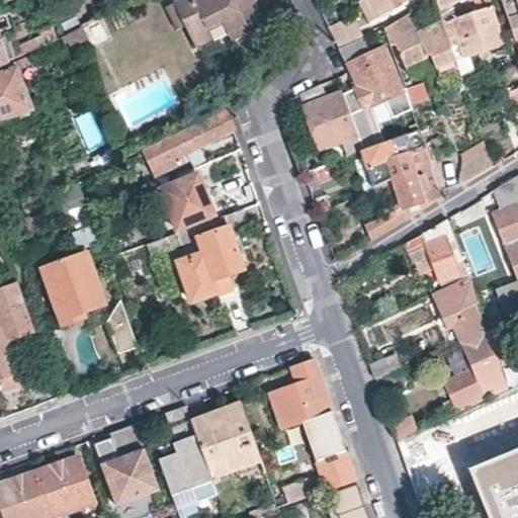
[(176,0),(173,2),(184,25),(189,37),(207,29),(224,21),(233,40),(265,24),(253,0),(176,0)]
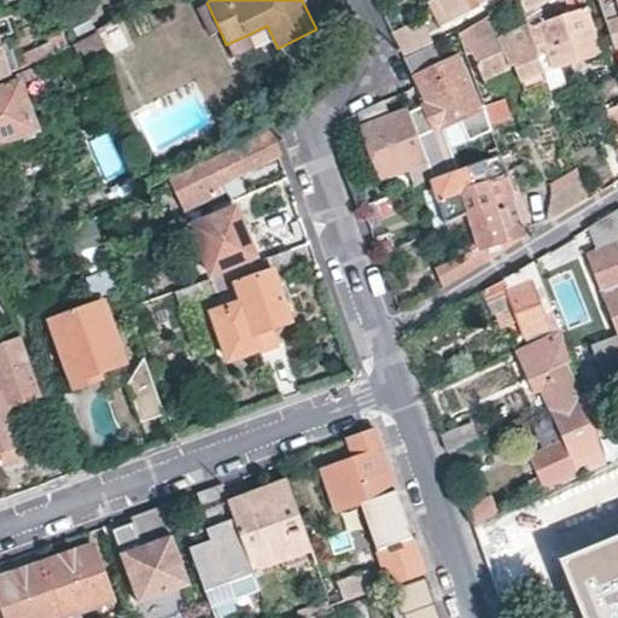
[(426,0),(423,3),(435,23),(479,0),(426,0)]
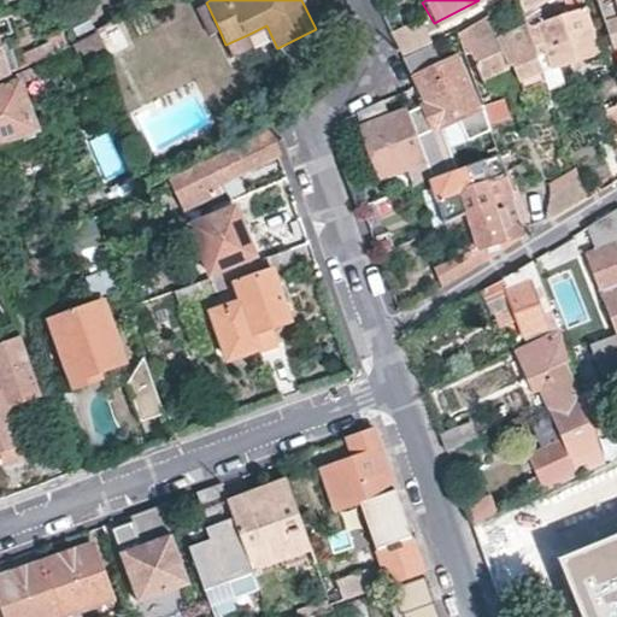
[(516,0),(521,12),(540,0),(516,0)]
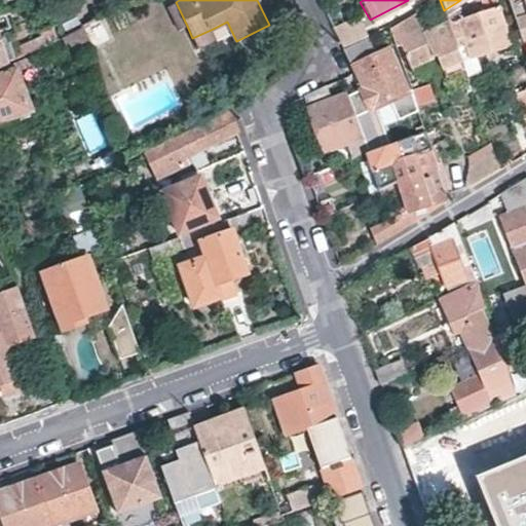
[(525,0),(503,0),(518,41),(525,38),(525,0)]
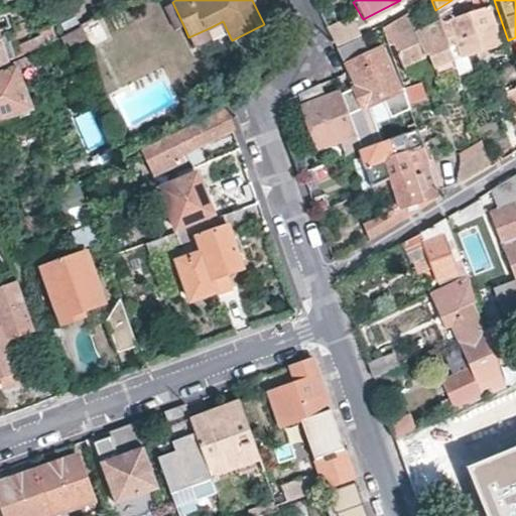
[(173,29),(183,25),(172,2),(162,7),(173,29)]
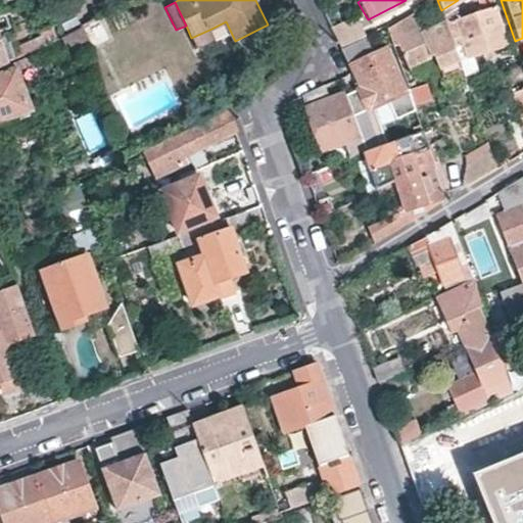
[(507,44),(493,4),(454,18),(467,58),(507,44)]
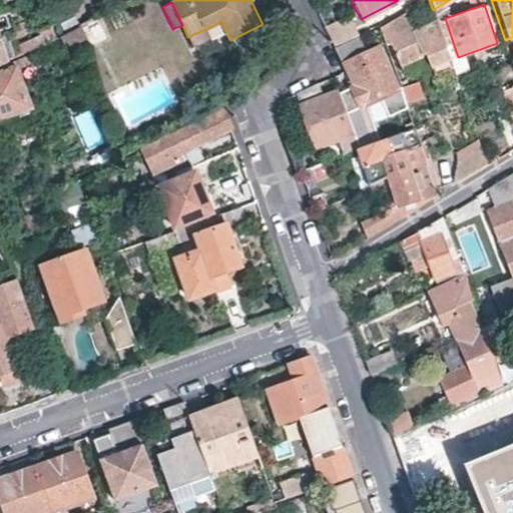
[(379,24),(385,42),(393,39),(401,61),(426,53),(434,75),(454,69),(438,22),(417,29),(409,8),(379,24)]
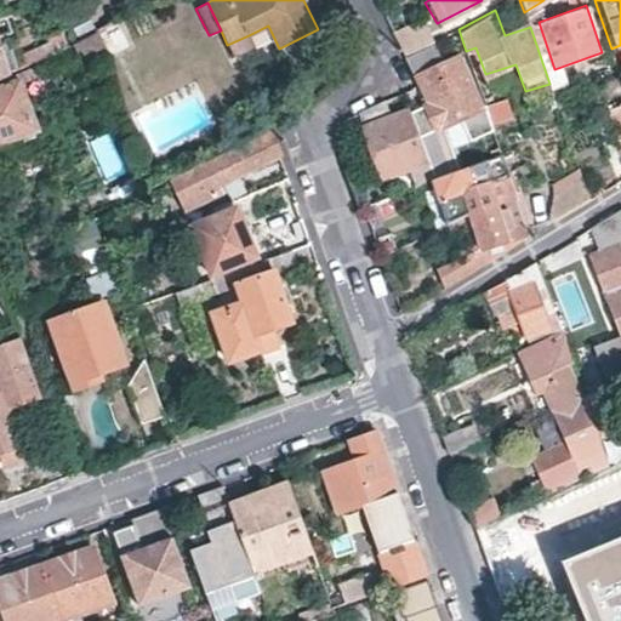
[(436,38),(422,16),(393,32),(398,43),(404,55),(436,38)]
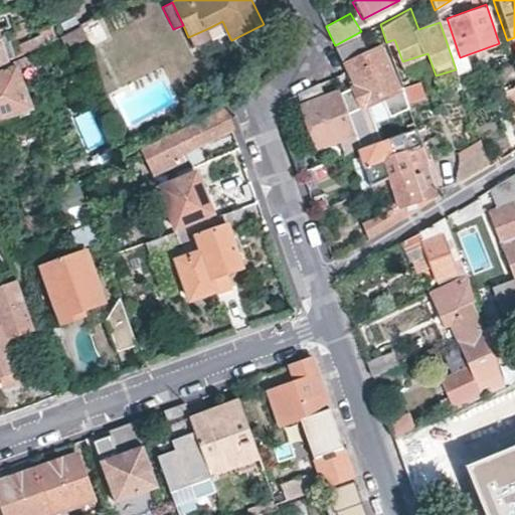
[(91,22),(90,19),(77,24),(79,28),(91,22)]
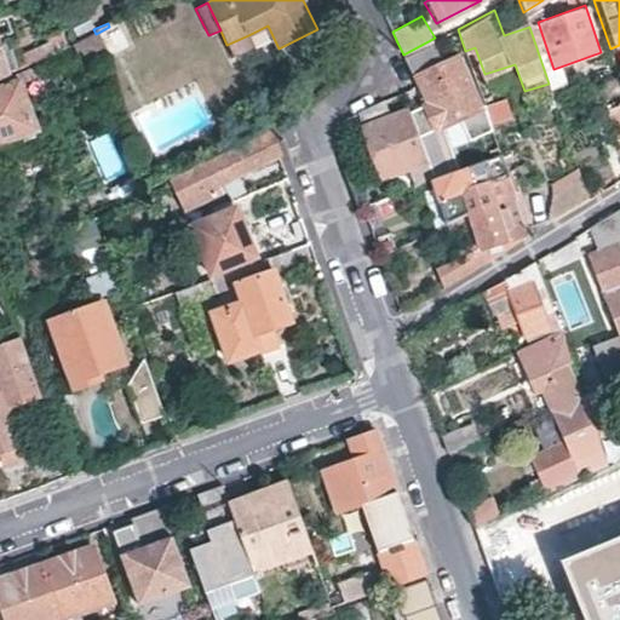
[(96,34),(93,29),(74,39),(84,61),(103,51),(96,34)]
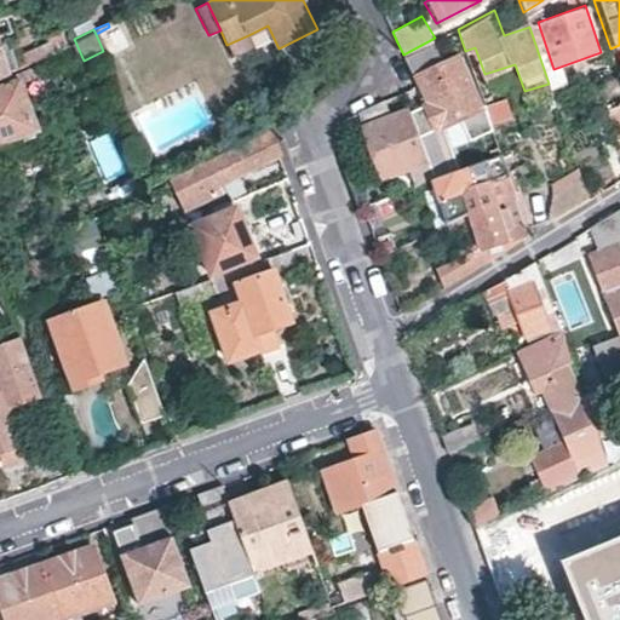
[(322,40),(317,29),(279,49),(285,59),(322,40)]
